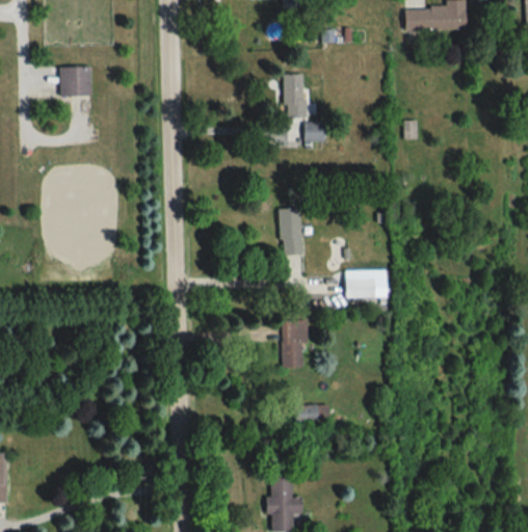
[(467,0),(444,0),(445,8),(400,8),(400,30),(467,30),(467,0)]
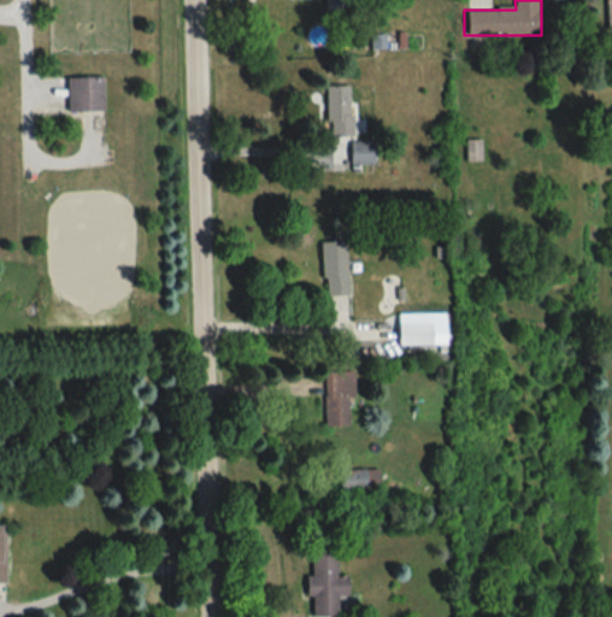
[(104,77),(68,77),(68,111),(104,111),(104,77)]
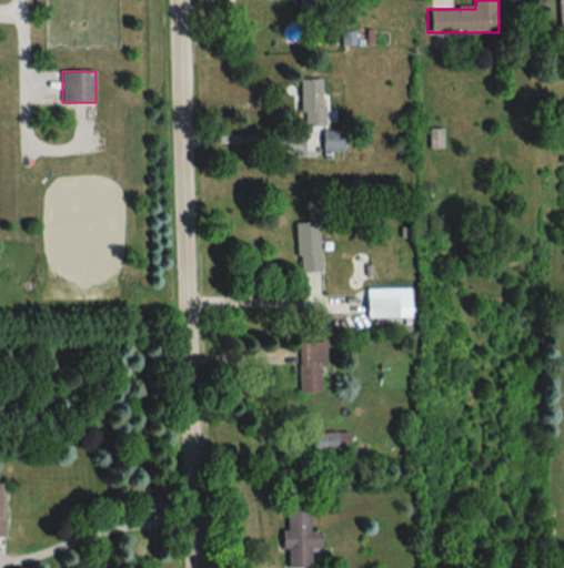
[(325,125),(325,79),(302,79),(302,125),(325,125)]
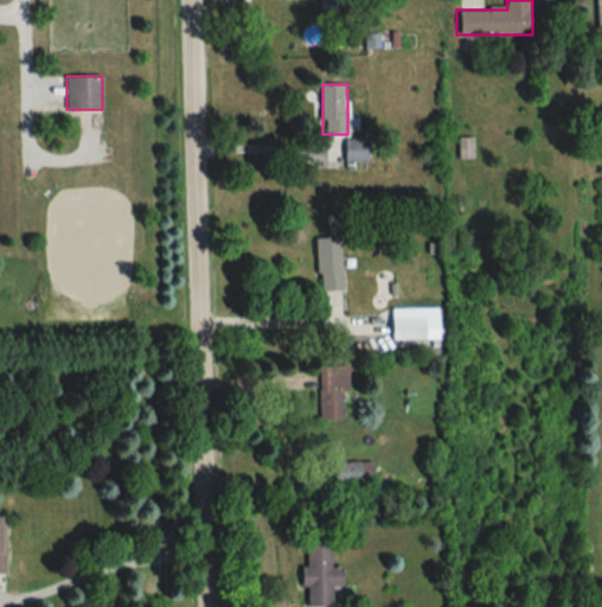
[(319,238),(319,291),(343,291),(343,238),(319,238)]
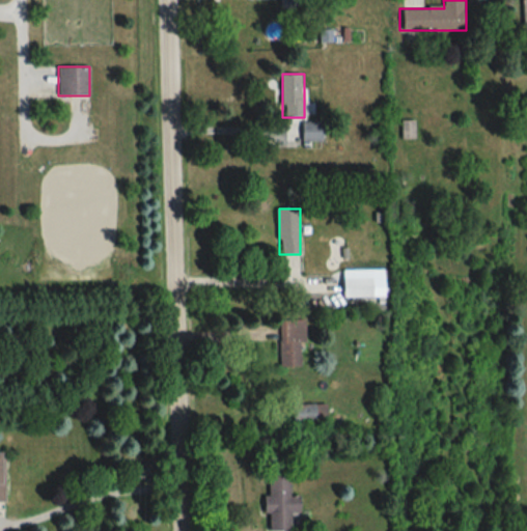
[(373,298),(373,279),(342,279),(342,298),(373,298)]
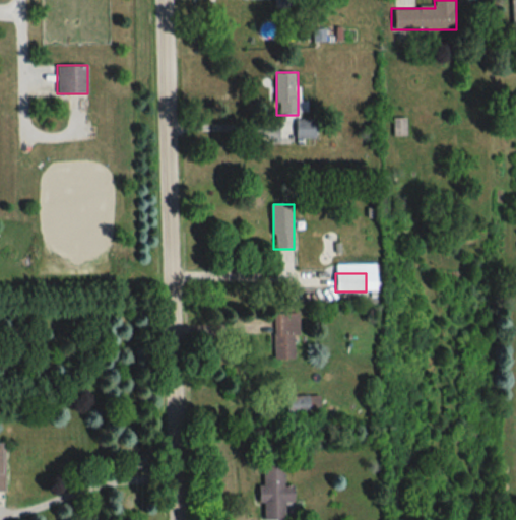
[(299,312),(276,313),(276,361),(299,361),(299,312)]
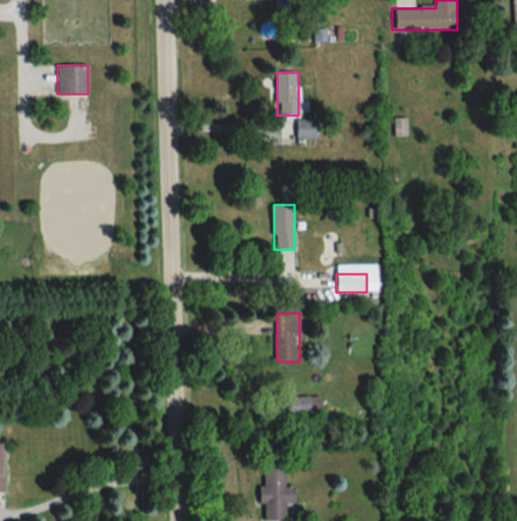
[(322,398),(288,398),(288,416),(322,416),(322,398)]
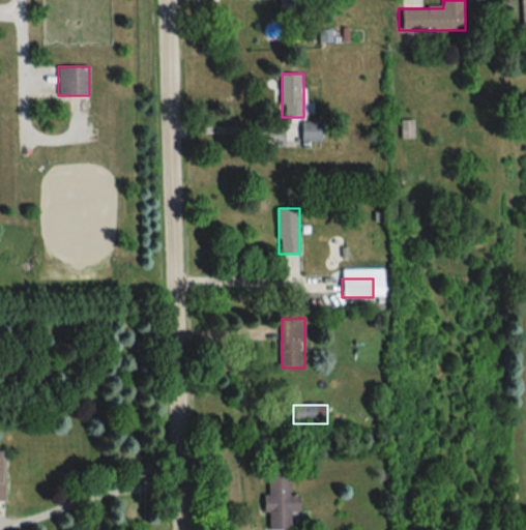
[(267,475),(266,514),(269,514),(269,529),(279,529),(301,529),(302,494),(293,493),(294,475),(267,475)]
